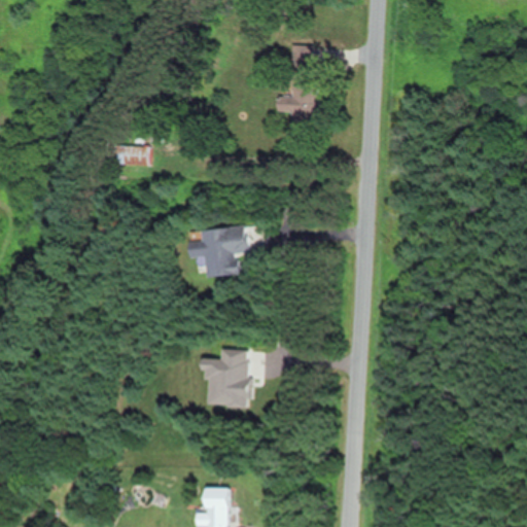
[(290,70),(313,70),(313,42),(290,42),(290,70)]
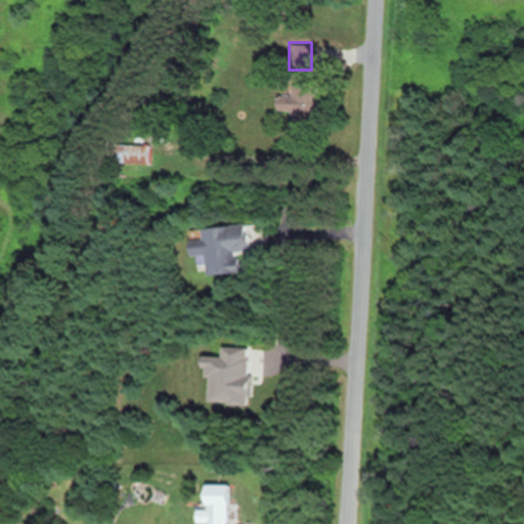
[(315,83),(274,84),(275,118),(315,118),(315,83)]
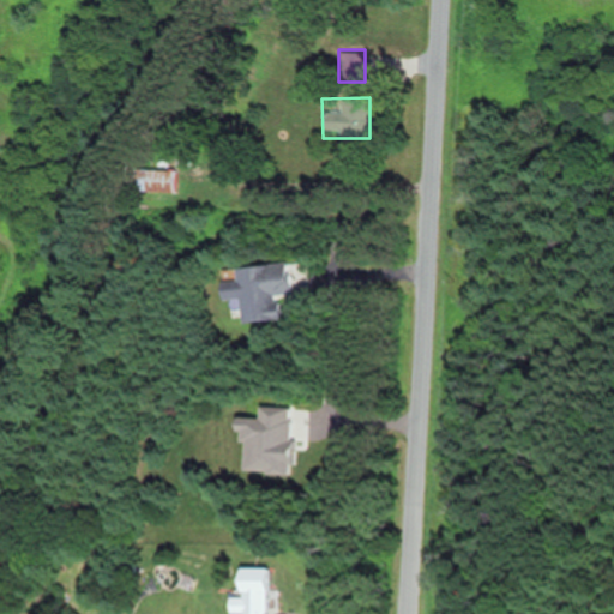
[(174,192),(175,169),(132,168),(132,191),(174,192)]
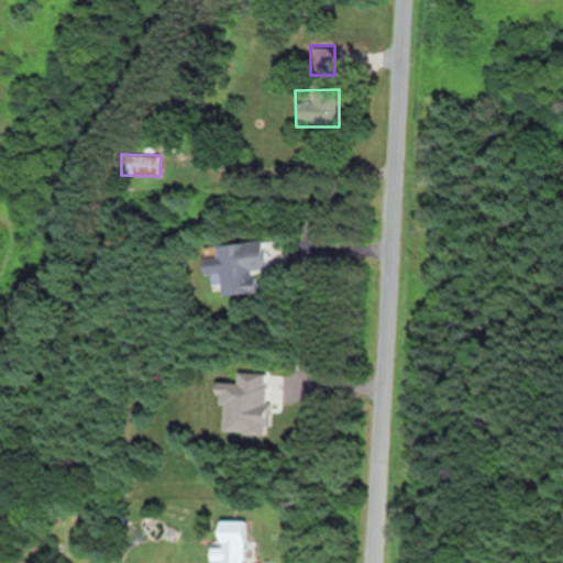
[(221,296),(255,291),(253,269),(268,267),(264,239),(199,246),(202,274),(218,272),(221,296)]
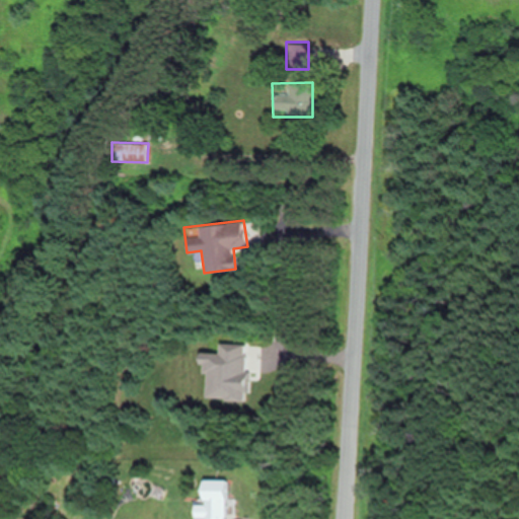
[(201,518),(221,518),(222,490),(202,490),(201,518)]
